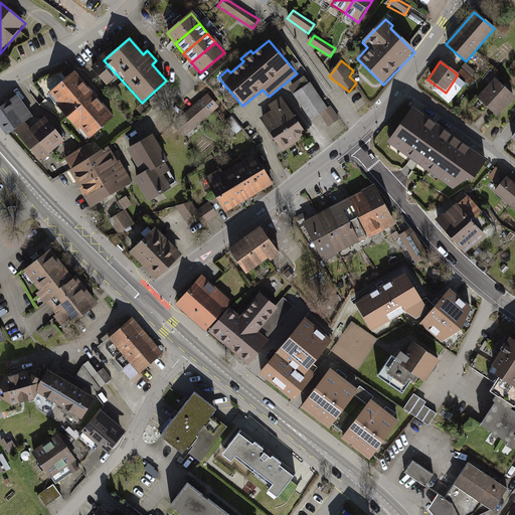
[(478,78),(471,66),(460,73),(467,84),(478,78)]
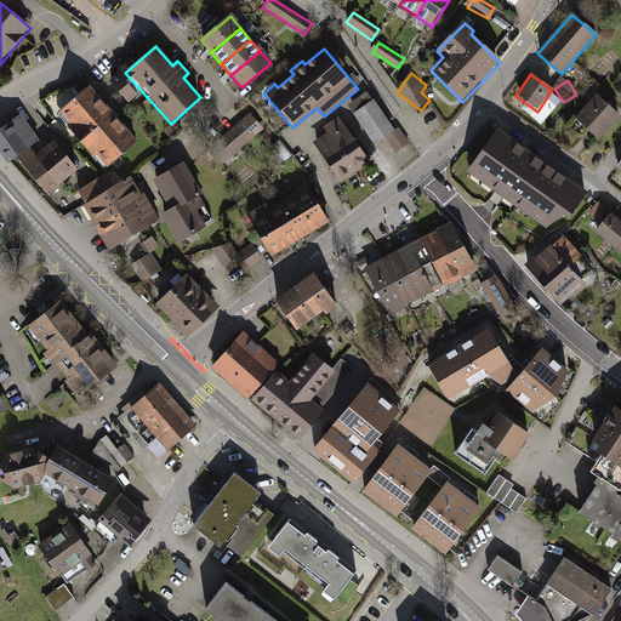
[(136,143),(89,87),(55,117),(102,172),(136,143)]
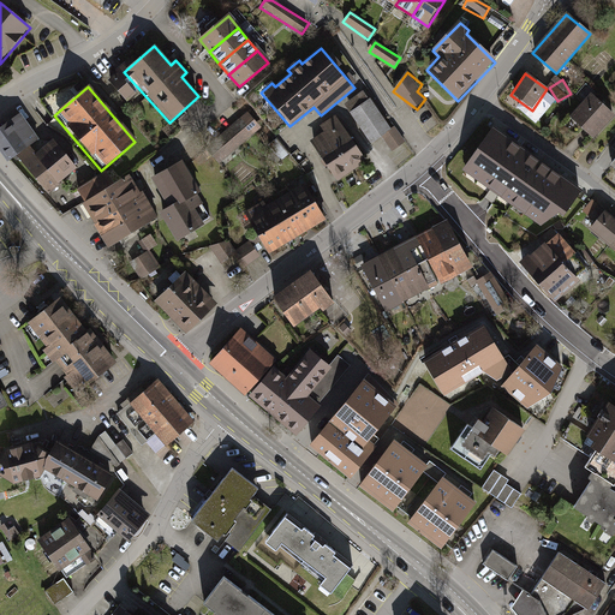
[(389,131),(364,93),(344,106),(370,145),(380,138),(389,154),(405,143),(394,127),(389,131)]
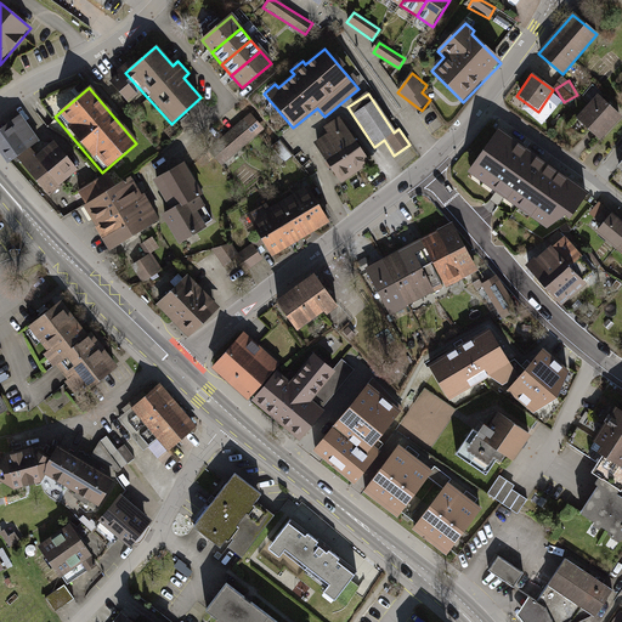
[(597,140),(620,118),(600,96),(576,118),(597,140)]
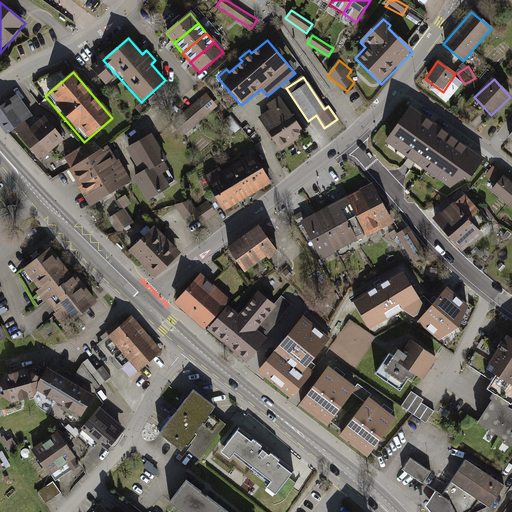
[(174,122),(186,135),(219,105),(207,92),(174,122)]
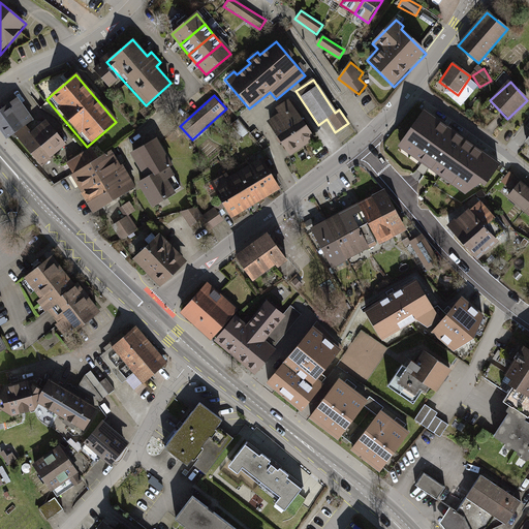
[(18,99),(0,113),(0,127),(8,138),(16,132),(25,126),(33,119),(18,99)]
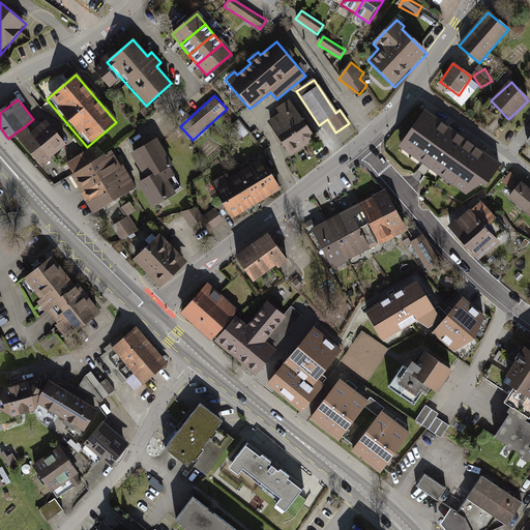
[(316,140),(289,100),(275,109),(278,114),(267,121),(290,156),(316,140)]
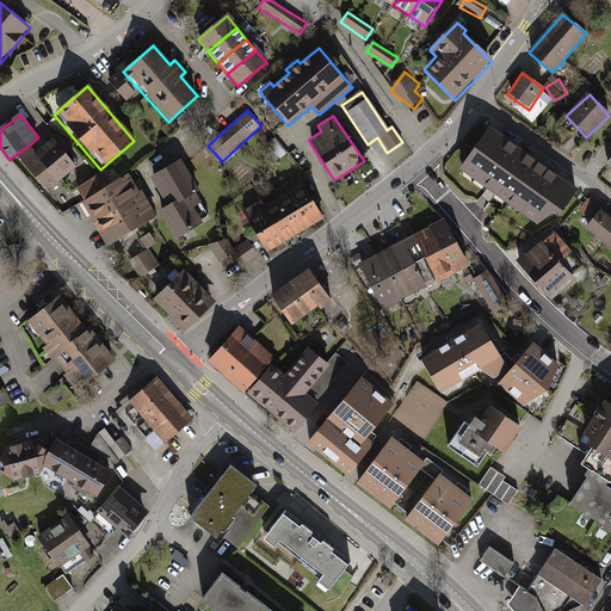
[(536,165),(487,131),(467,160),(514,193),(511,197),(543,220),(568,184),(537,162),(536,165)]
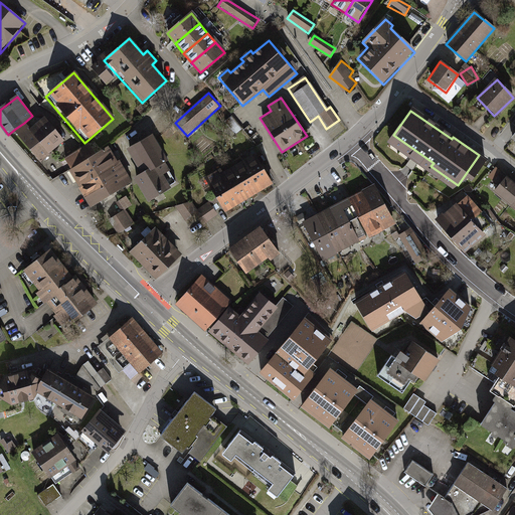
[(47,121),(34,131),(50,151),(64,140),(47,121)]
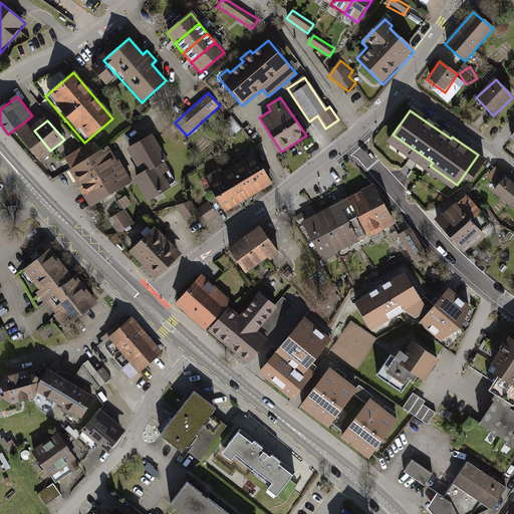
[(50,151),(34,131),(32,133),(24,122),(15,129),(39,161),(50,151)]
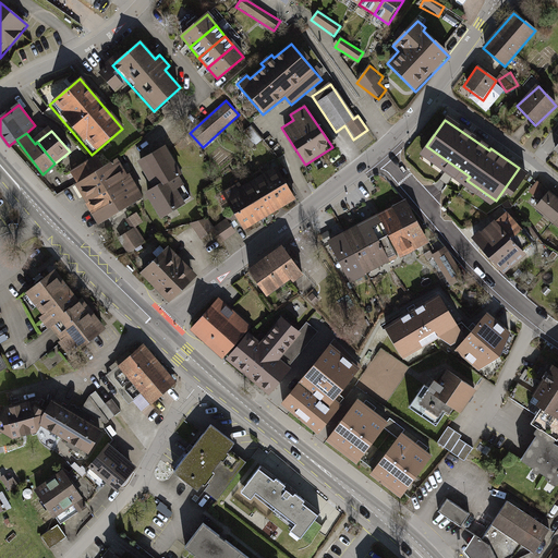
[(144,193),(159,219),(185,204),(178,190),(185,185),(164,147),(136,162),(152,189),(144,193)]
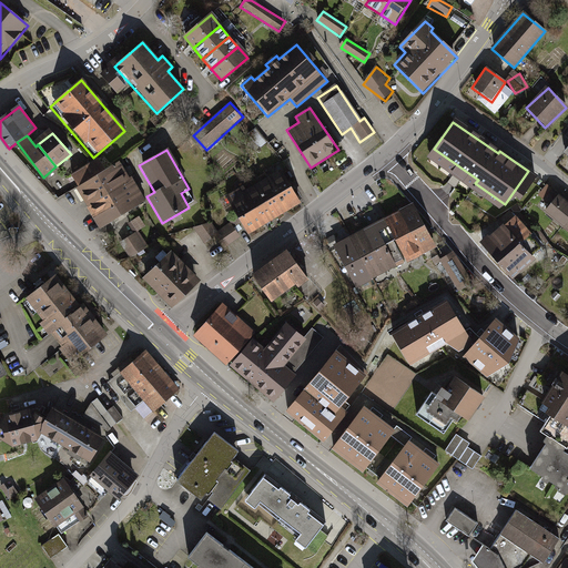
[(95,159),(69,175),(100,227),(145,201),(131,178),(128,180),(117,162),(103,171),(95,159)]
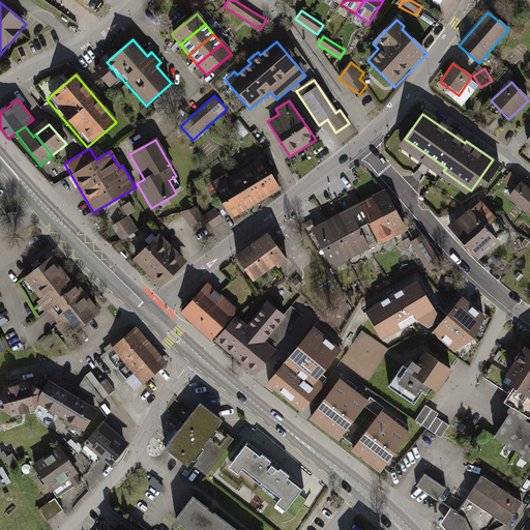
[(253,169),(267,196),(280,188),(264,163),(253,169)]
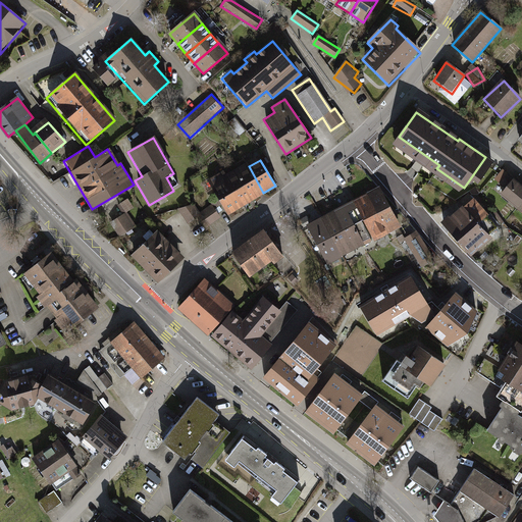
[(249,166),(238,172),(253,199),(263,193),(249,166)]
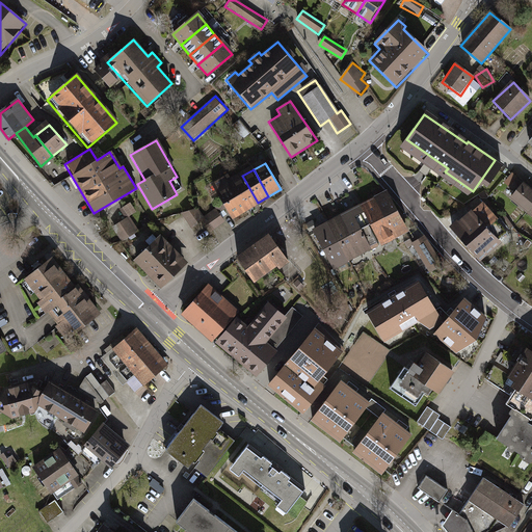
[(242,176),(232,182),(247,209),(258,203),(242,176)]
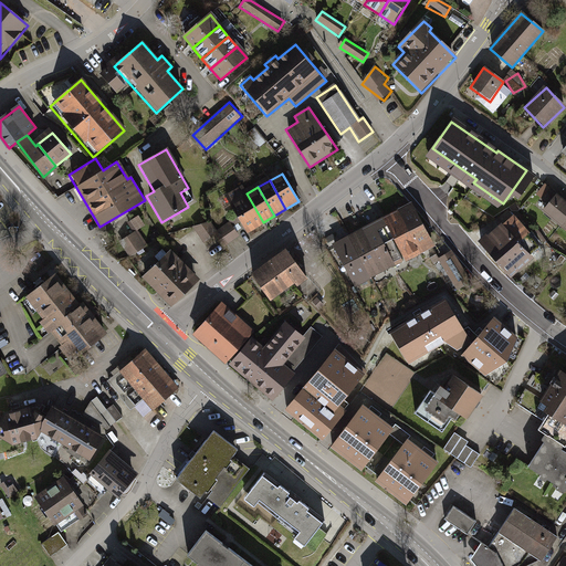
[(249,231),(263,222),(247,194),(243,196),(239,189),(228,196),(249,231)]
